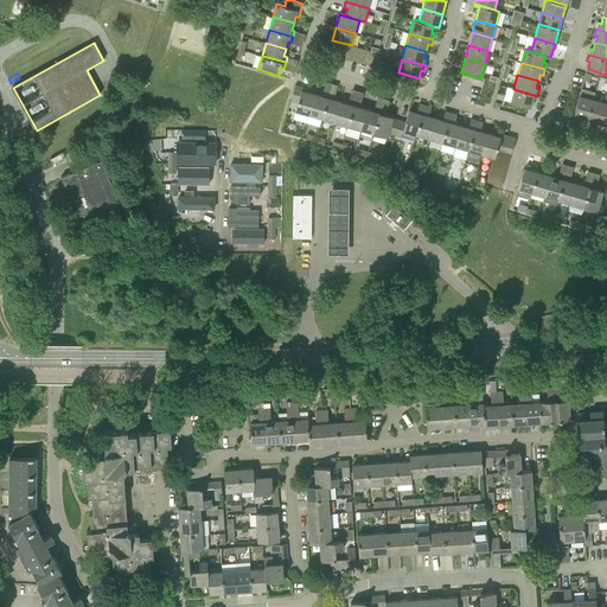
[(324,93),(336,95),(338,83),(326,81),(324,93)]
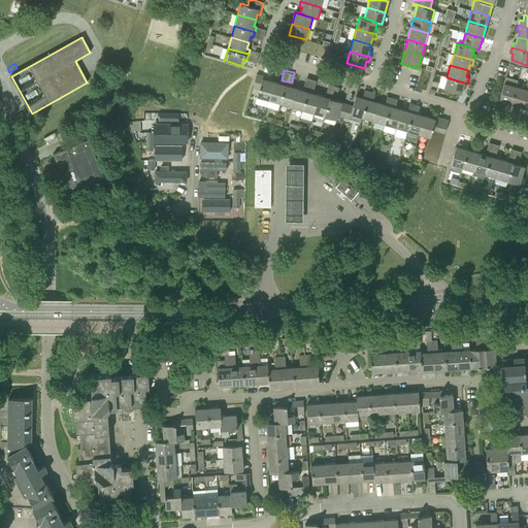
[(257,97),(268,100),(274,81),(267,80),(268,77),(257,74),(253,87),(259,89),(257,97)]
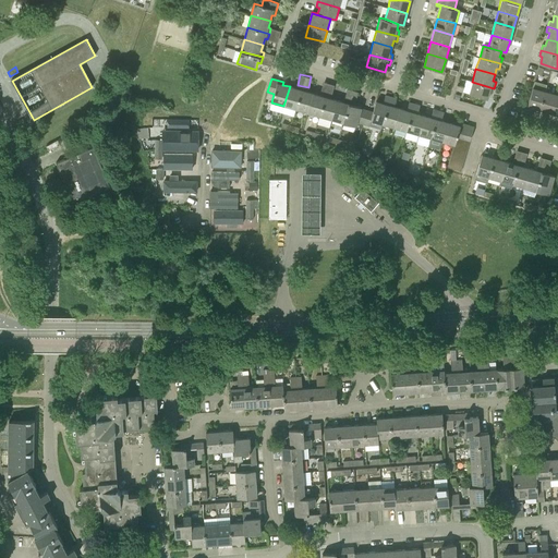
[(322,92),(332,95),(336,84),(324,81),(322,92)]
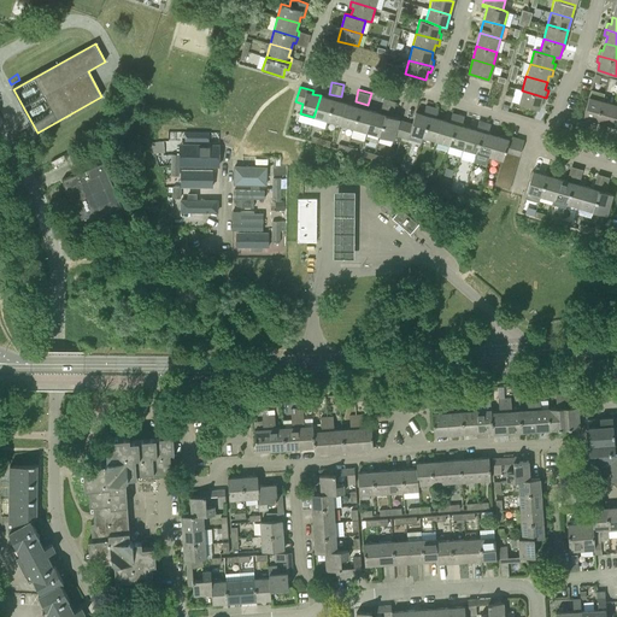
[(522,90),(518,104),(539,110),(541,103),(545,103),(546,98),(522,90)]
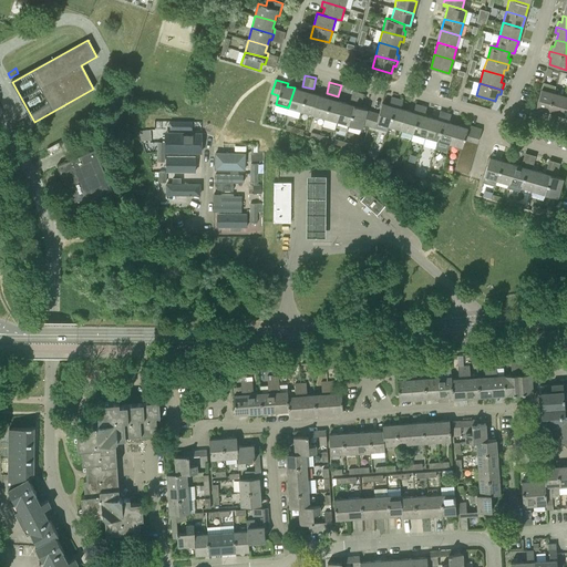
[(548,111),(554,92),(555,89),(544,85),(543,90),(542,89),(536,107),(548,111)]
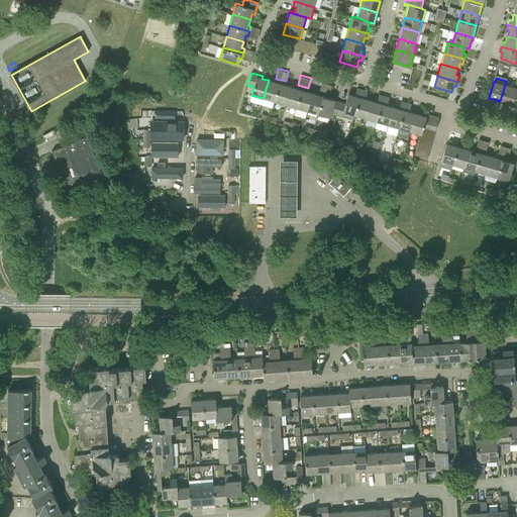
[(263,98),(275,102),(280,81),(275,80),(274,82),(269,80),(263,98)]
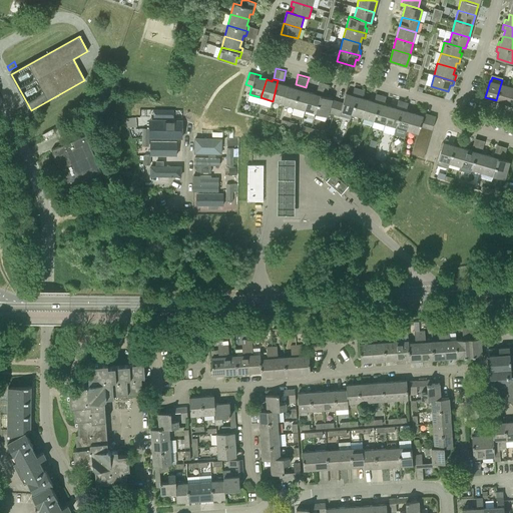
[(273,101),(283,104),(288,86),(282,84),(283,82),(278,80),(273,101)]
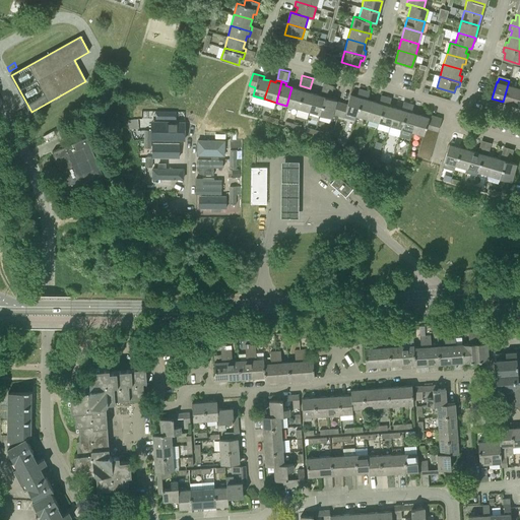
[(321,91),(331,94),(334,84),(324,81),(321,91)]
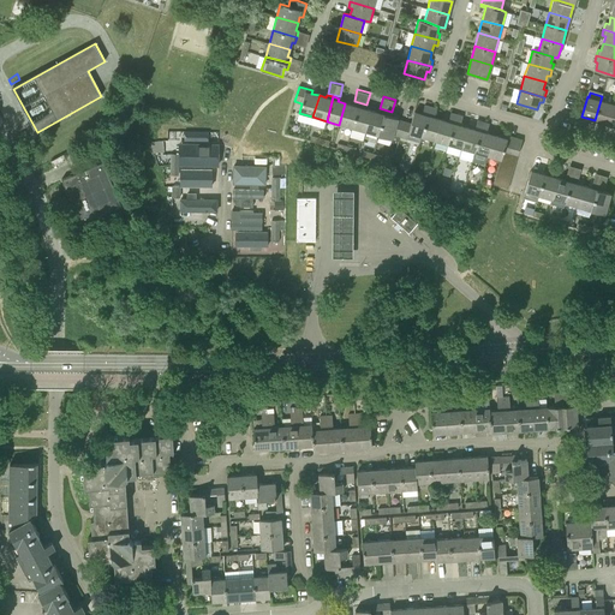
[(595,120),(608,124),(614,105),(601,100),(595,120)]
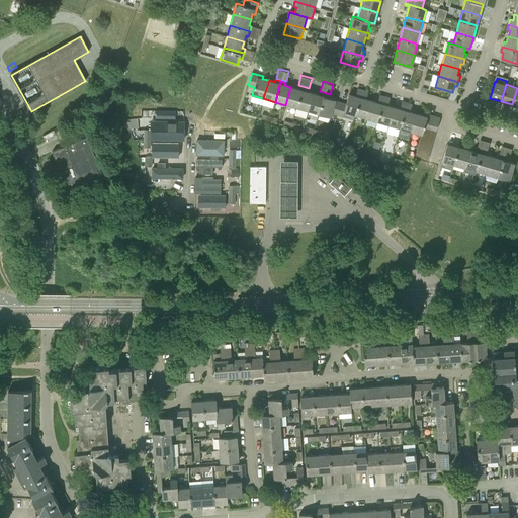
[(285,105),(296,108),(303,87),(297,86),(296,88),(290,87),(285,105)]
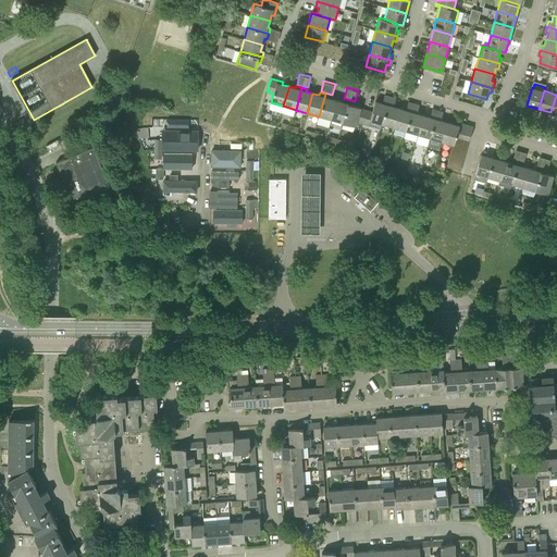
[(319,116),(331,120),(336,100),(330,98),(331,96),(325,94),(319,116)]
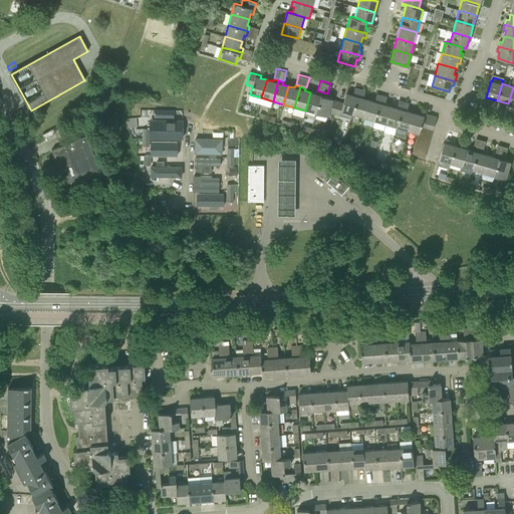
[(341,111),(352,114),(359,89),(354,88),(352,95),(346,93),(343,103),(337,101),(333,114),(340,116),(341,111)]
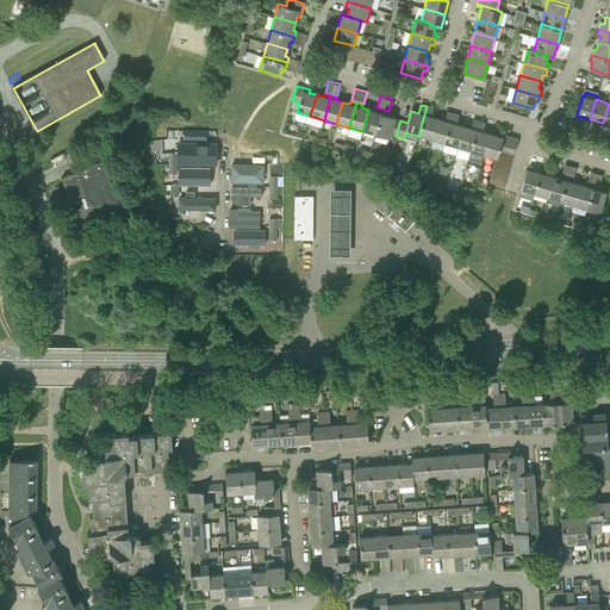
[(418,136),(431,139),(437,119),(430,117),(433,109),(427,106),(418,136)]
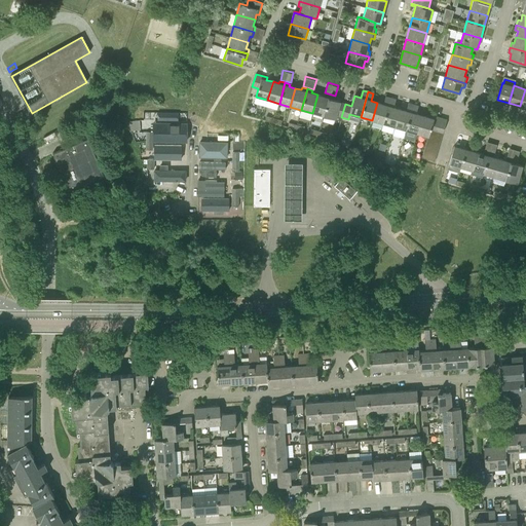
[(323,116),(324,116),(330,96),(325,94),(324,97),(317,95),(312,113),(323,116)]
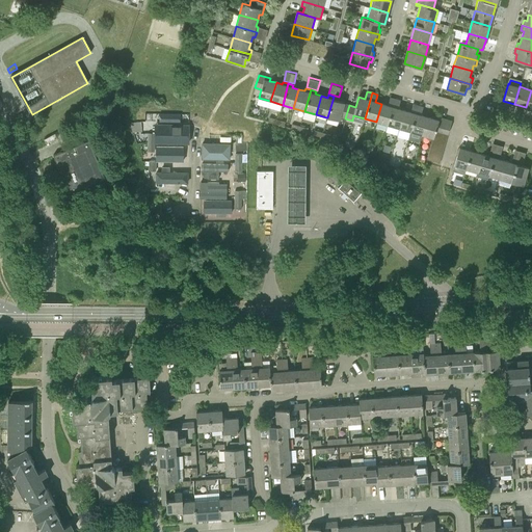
[(341,117),(345,118),(349,105),(344,104),(344,103),(338,101),(339,98),(334,97),(327,117),(340,121),(341,117)]
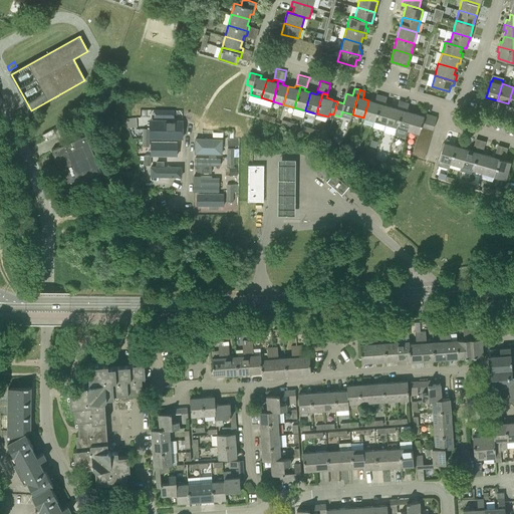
[(363,117),(374,121),(381,96),(376,94),(374,101),(368,100),(363,117)]
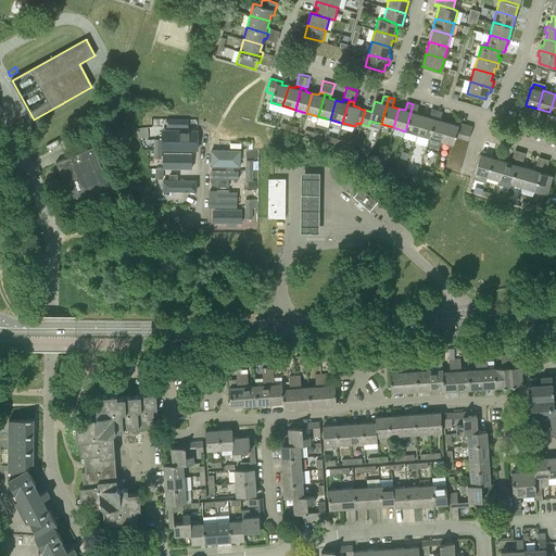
[(405,131),(417,135),(422,115),(416,113),(418,105),(413,104),(405,131)]
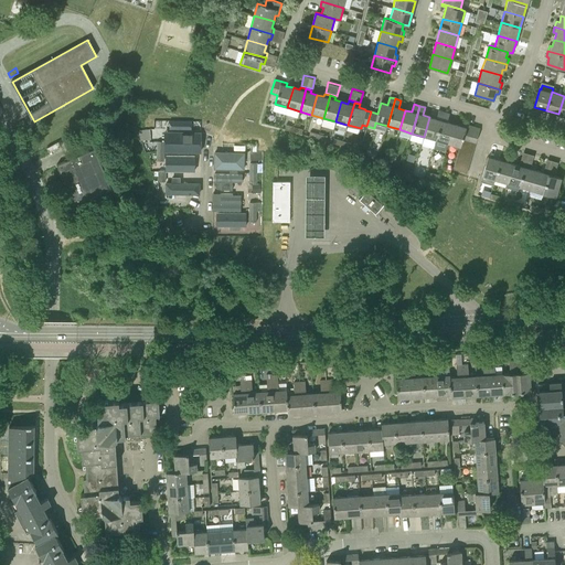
[(424,137),(436,140),(444,113),(438,110),(436,119),(429,117),(424,137)]
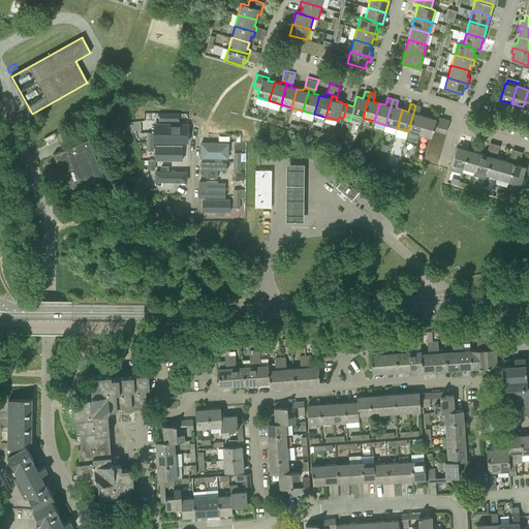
[(421,106),(415,105),(408,131),(419,134),(426,116),(418,114),(421,106)]
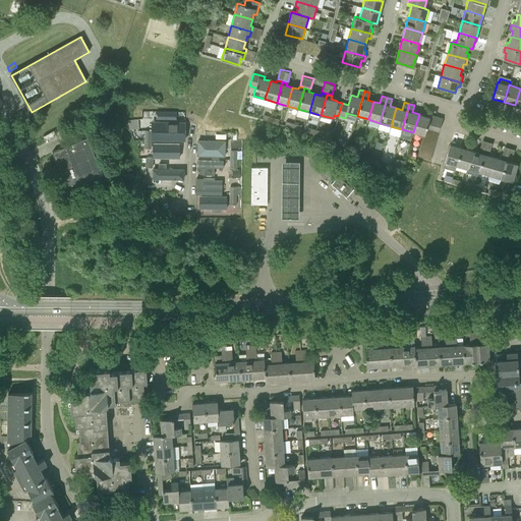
[(413,132),(424,135),(424,133),(426,127),(430,115),(425,113),(424,116),(419,114),(413,132)]
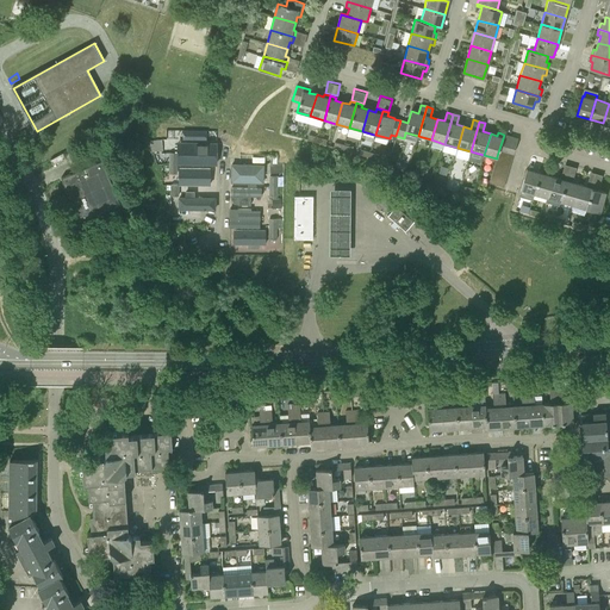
[(499,149),(508,151),(511,137),(504,135),(499,149)]
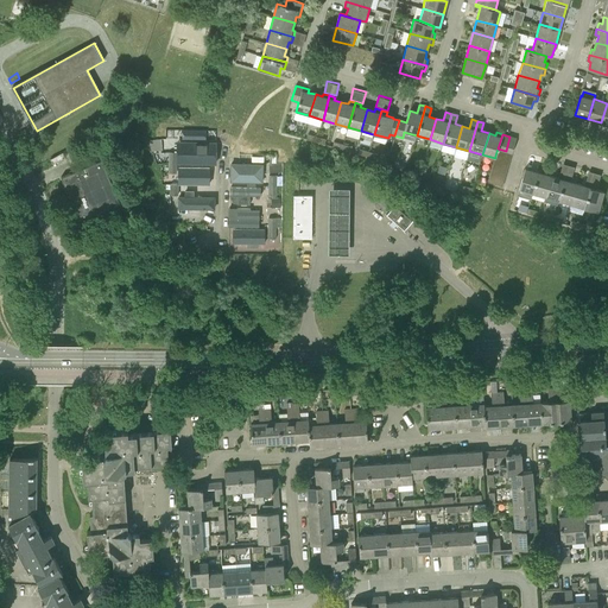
[(506,151),(512,152),(517,138),(510,137),(506,151)]
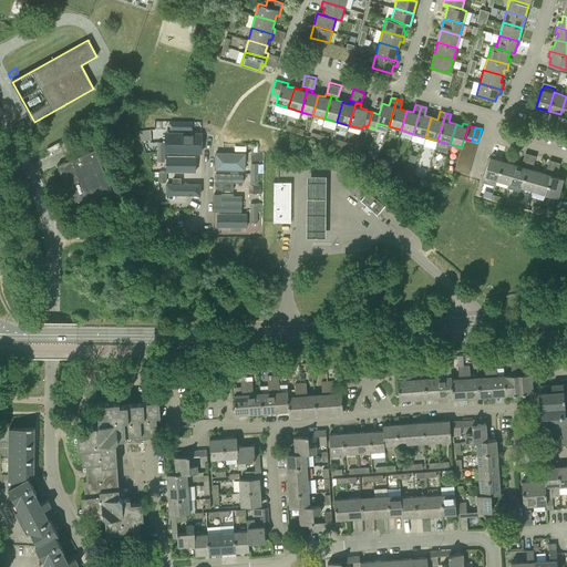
[(462,145),(476,148),(477,142),(472,141),(464,138),(462,145)]
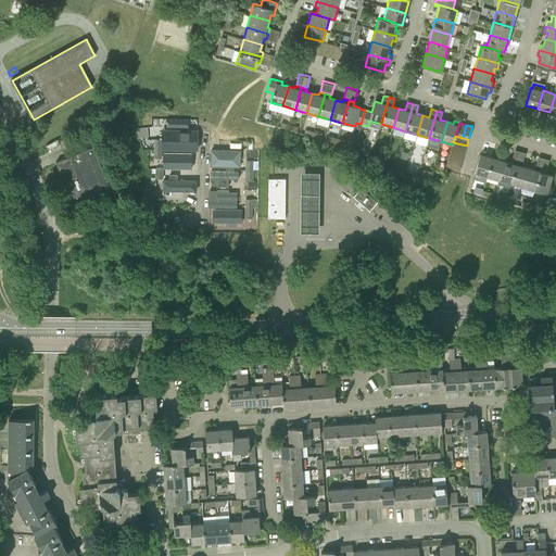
[(162,149),(198,150),(198,138),(162,138),(162,149)]
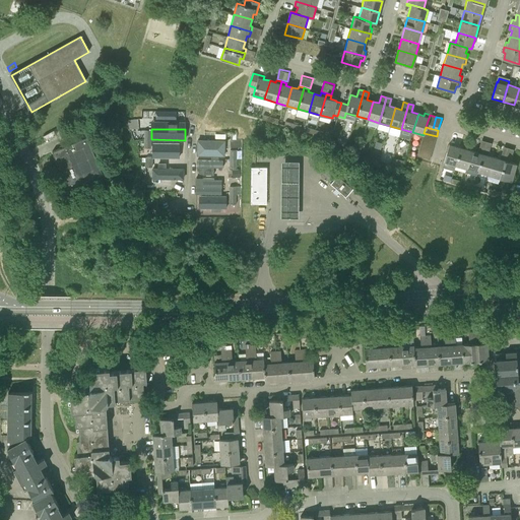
[(423,138),(435,142),(437,136),(424,133),(424,135),(423,138)]
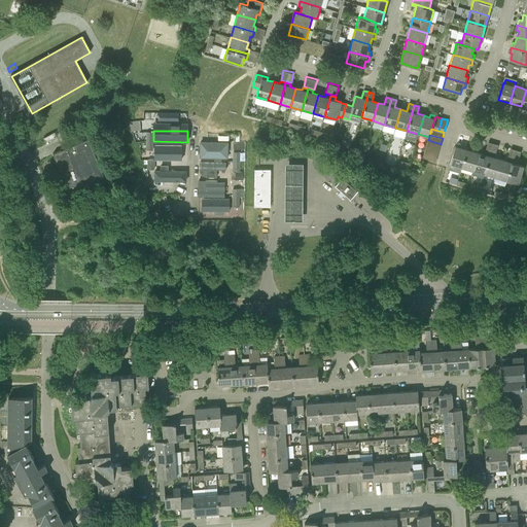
[(68,191),(104,177),(89,139),(53,153),(68,191)]
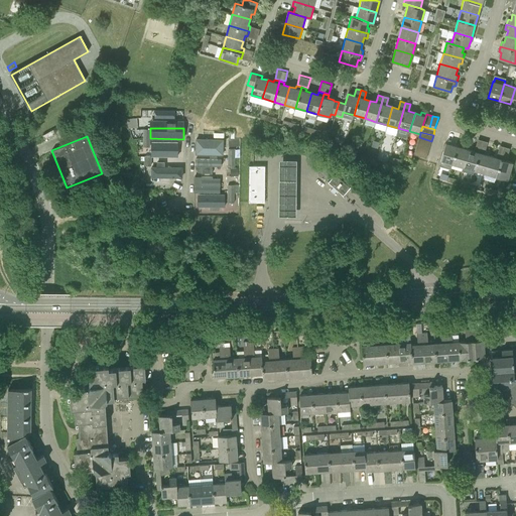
[(196,154),(223,155),(223,136),(196,136),(196,154)]
